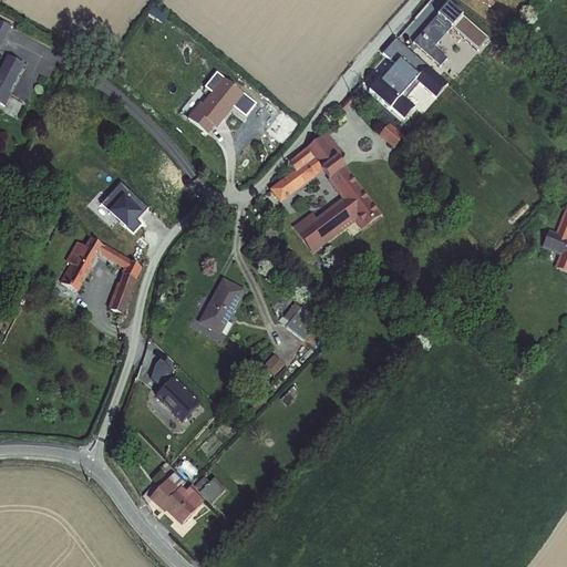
[(0,37),(1,38),(10,20),(0,14),(0,37)]
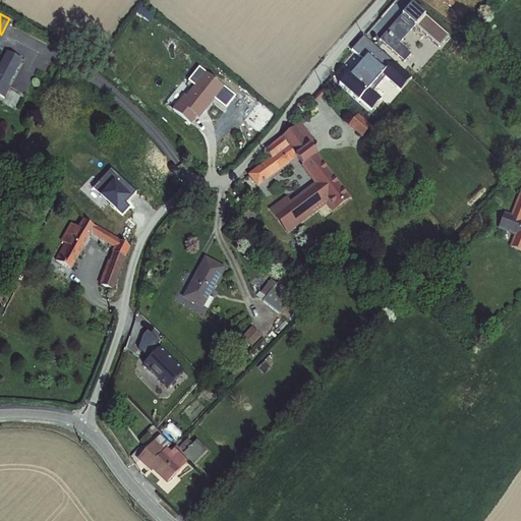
[(0,90),(7,93),(12,81),(9,80),(22,54),(7,47),(0,61),(0,90)]
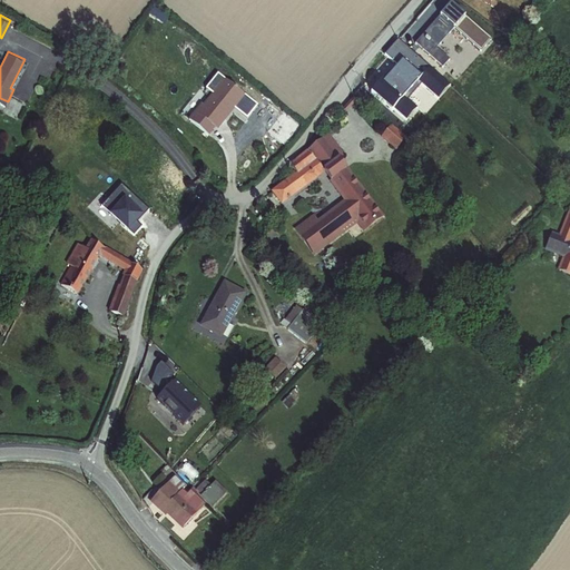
[(212,135),(218,128),(246,95),(229,80),(208,106),(204,104),(198,111),(192,118),(212,135)]
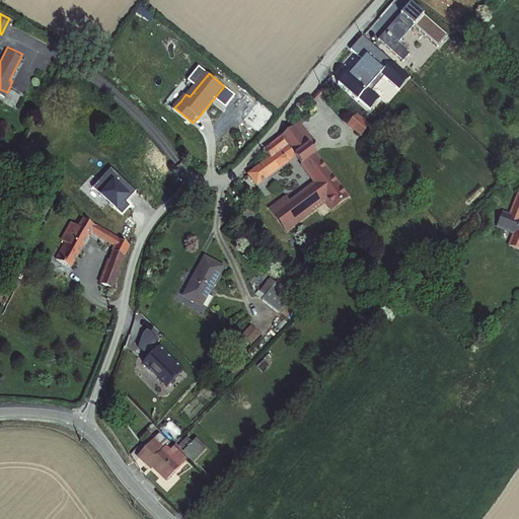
[(359,132),(360,131),(368,122),(354,109),(345,120),(359,132)]
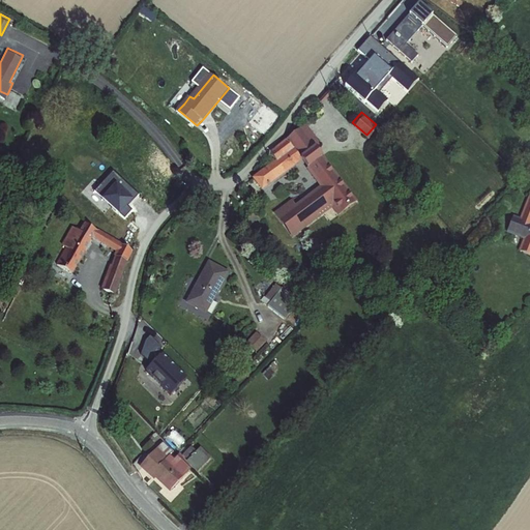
[(301,124),(290,135),(271,151),(276,159),(255,174),(261,185),(302,158),(318,149),(315,145),(319,142),(305,122),(301,124)]
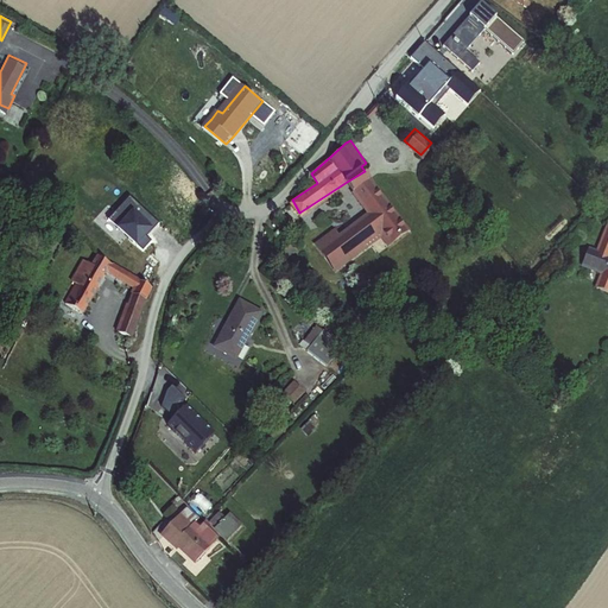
[(347,182),(353,191),(371,181),(365,171),(347,182)]
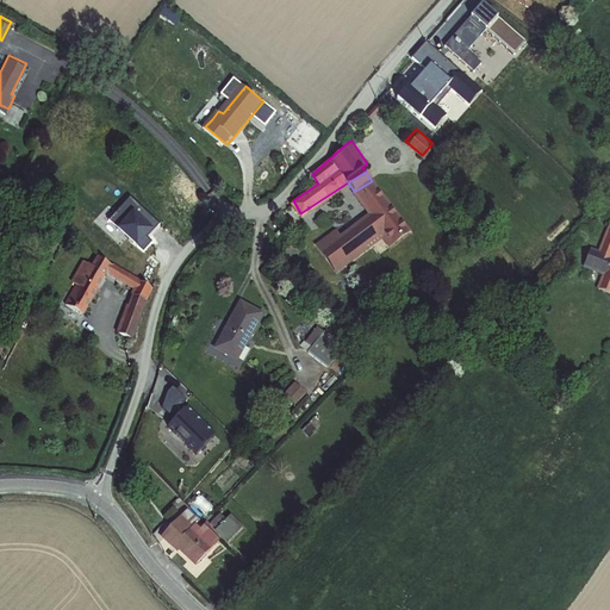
[(330,268),(335,266),(379,240),(384,247),(405,235),(372,181),(354,192),(368,216),(337,235),(334,228),(316,238),(317,241),(315,242),(330,268)]
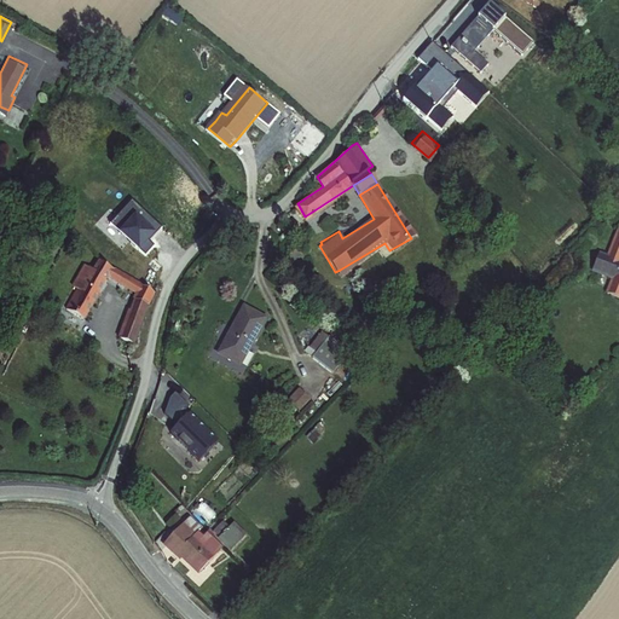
[(615,282),(611,296),(618,299),(618,232),(613,231),(605,259),(596,256),(590,275),(615,282)]
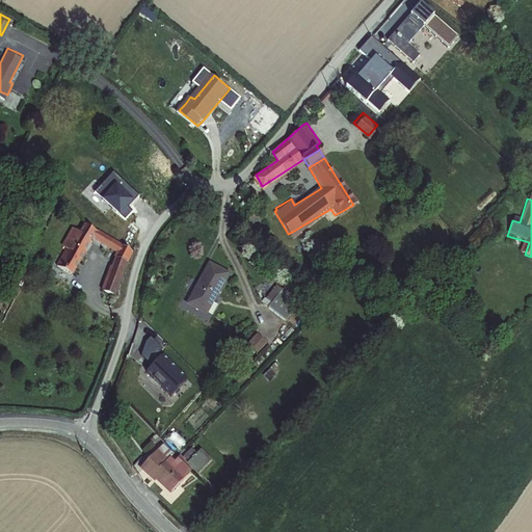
[(60,264),(67,267),(74,271),(92,240),(118,255),(106,288),(116,295),(133,249),(132,249),(87,224),(82,233),(75,229),(64,245),(70,248),(60,264)]
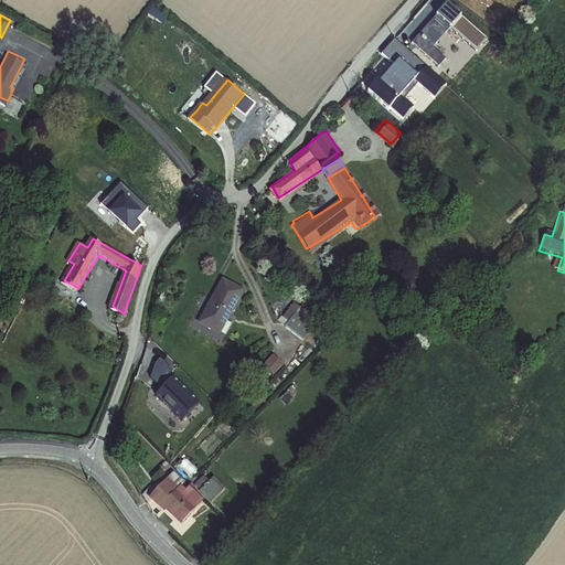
[(230,278),(205,319),(223,329),(247,288),(230,278)]
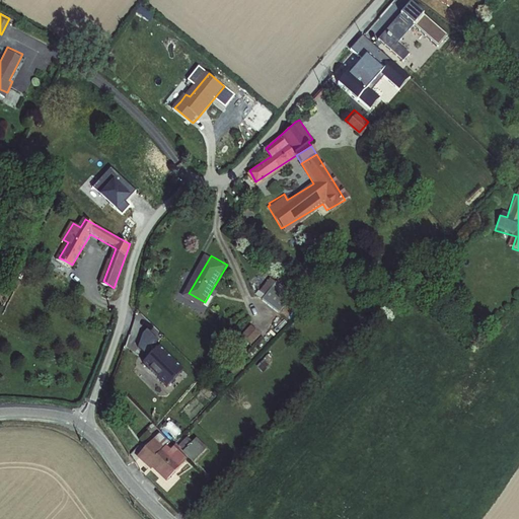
[(276,290),(266,301),(288,320),(298,309),(276,290)]
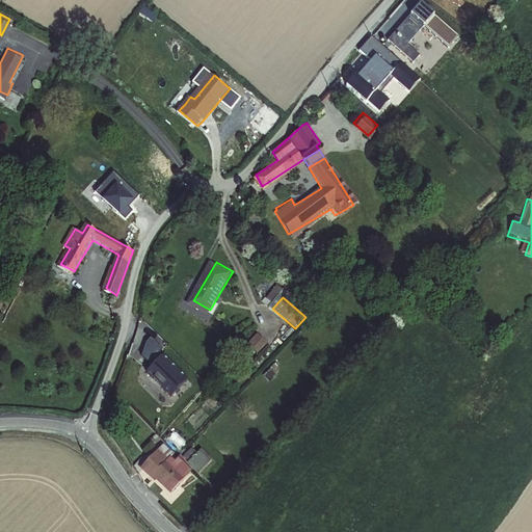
[(259,331),(248,343),(259,352),(268,341),(259,331)]
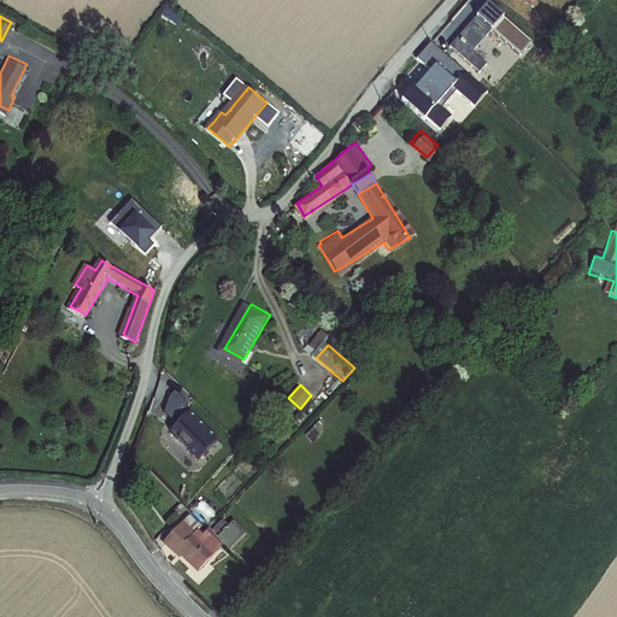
[(199,459),(217,441),(186,410),(189,406),(175,393),(168,399),(164,416),(176,427),(170,433),(199,459)]
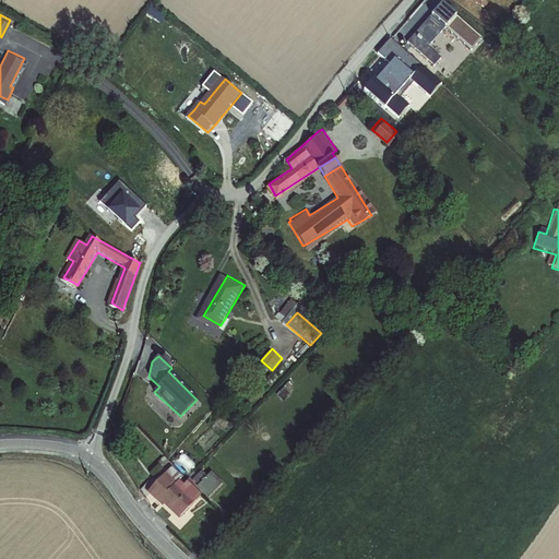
[(194,477),(198,483),(209,476),(204,471),(194,477)]
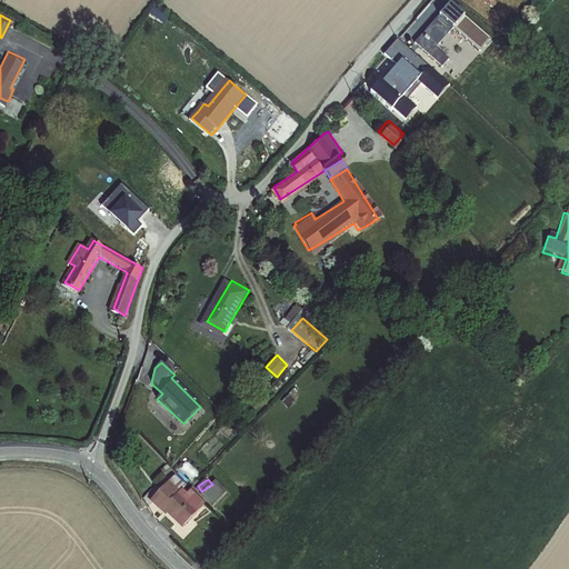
[(215,506),(228,490),(216,479),(202,495),(215,506)]
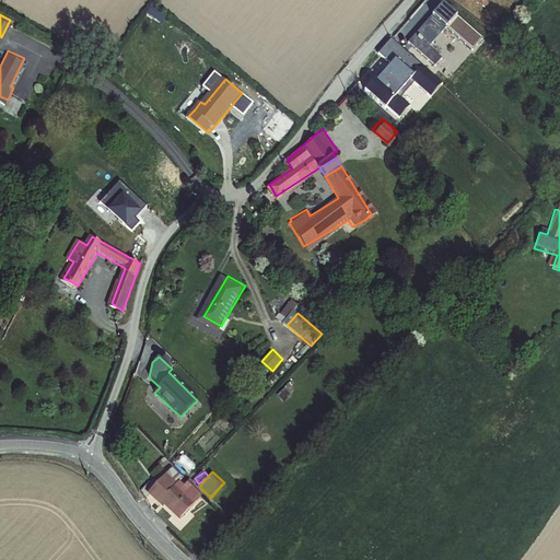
[(186,481),(177,491),(171,486),(175,481),(165,473),(148,491),(175,517),(197,492),(186,481)]
